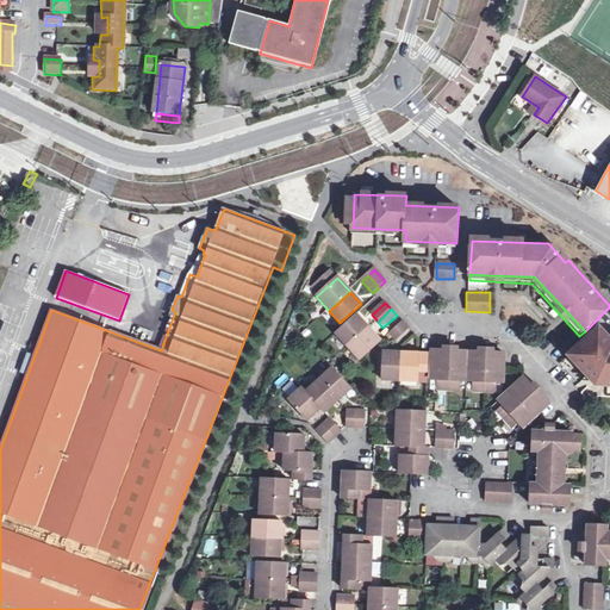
[(368,329),(356,316),(335,335),(347,349),(368,329)]
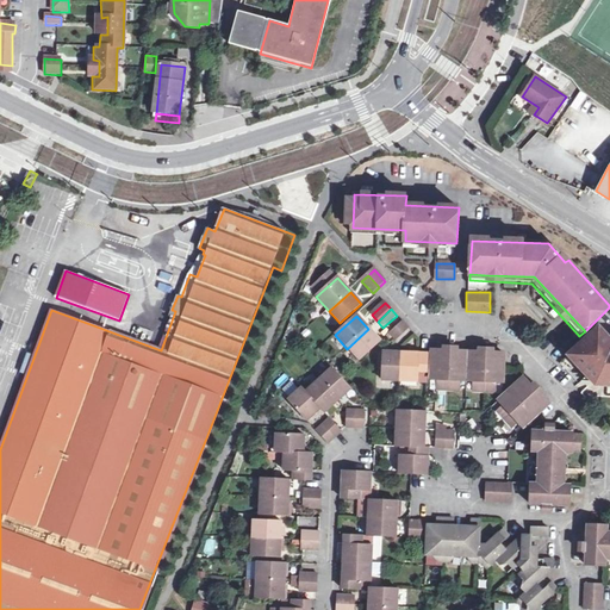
[(409,329),(403,323),(391,335),(397,341),(409,329)]
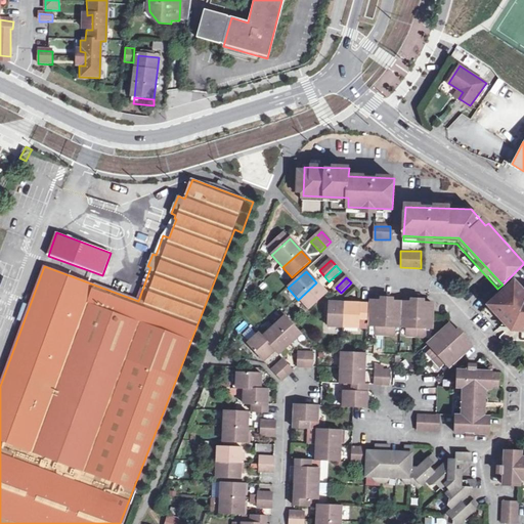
[(316,282),(298,300),(309,311),(326,295),(316,282)]
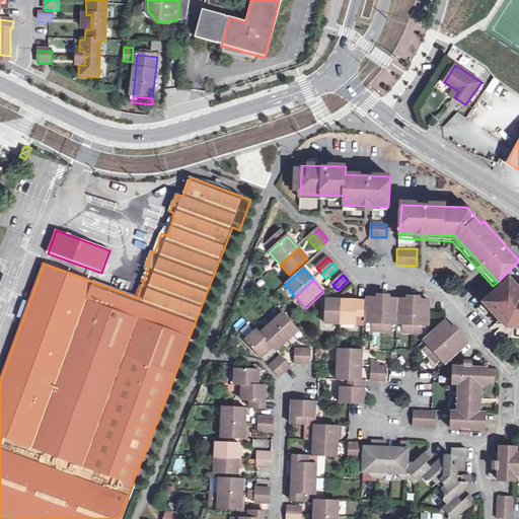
[(518,338),(518,283),(506,283),(485,306),(485,317),(491,324),(503,338),(518,338)]
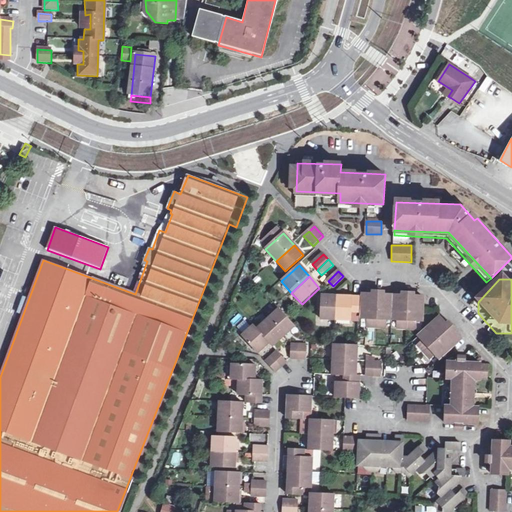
[(380,296),(363,296),(362,320),(368,320),(368,329),(386,329),(387,320),(398,321),(397,330),(416,331),(416,322),(422,322),(423,298),(400,297),(380,296)]
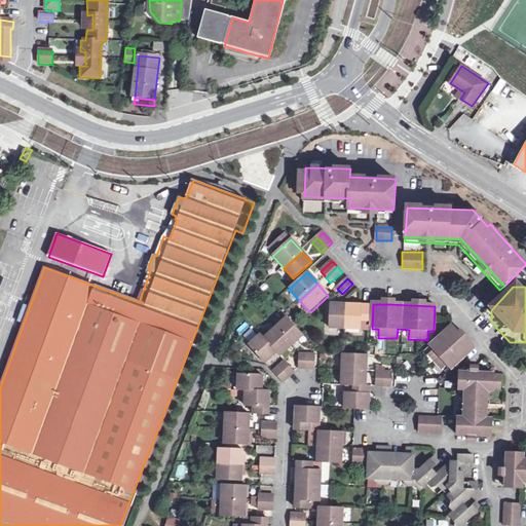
[(346,305),(330,305),(329,329),(345,330),(346,305)]
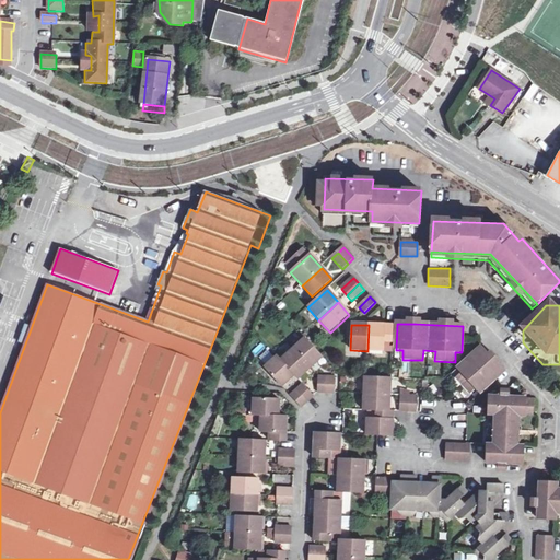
[(387,326),(369,325),(368,351),(383,351),(384,343),(393,343),(394,326),(387,326)]
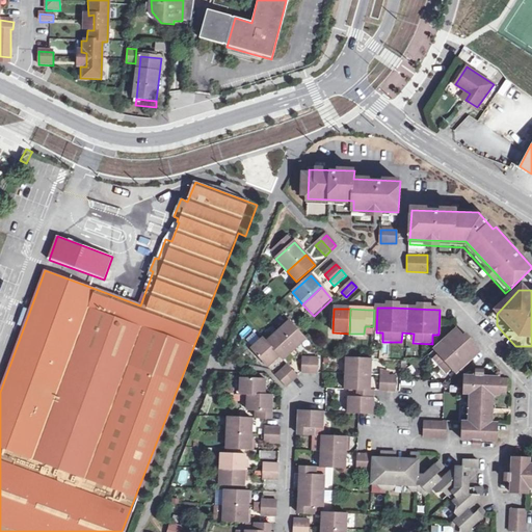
[(280,333),(296,350),(308,340),(290,322),(280,333)]
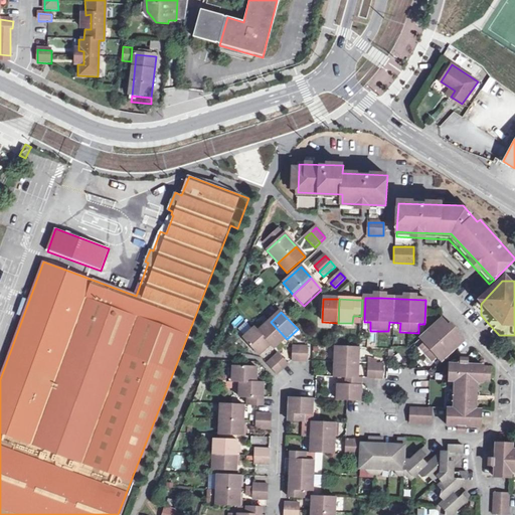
[(466,340),(446,317),(423,336),(427,341),(421,346),(435,360),(440,354),(445,359),(466,340)]
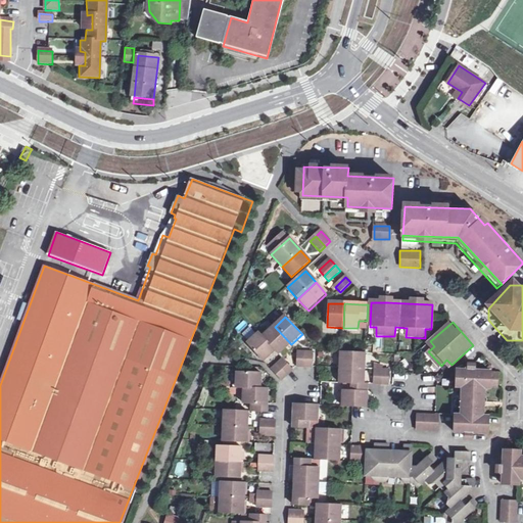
[(291,344),(275,327),(264,337),(276,350),(279,354),(291,344)]
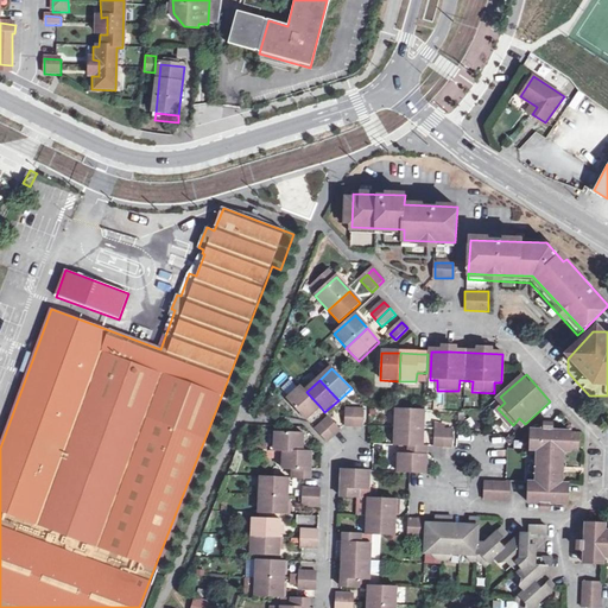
[(306,392),(302,387),(287,399),(308,420),(321,407),(306,392)]
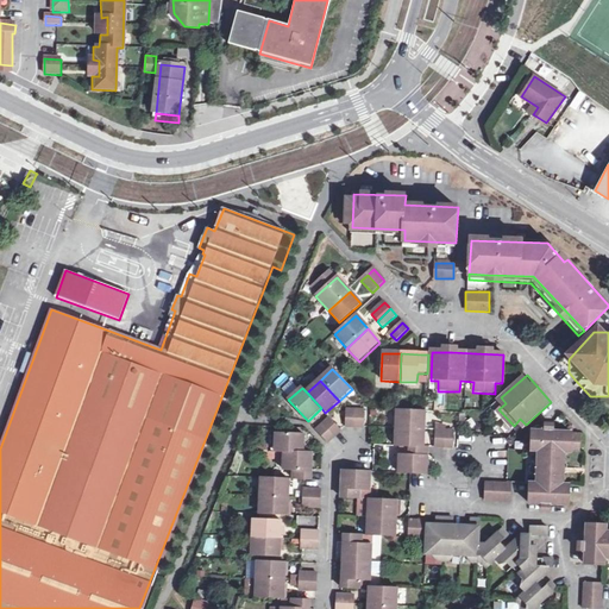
[(425,412),(396,410),(395,427),(424,428),(425,428),(425,412)]
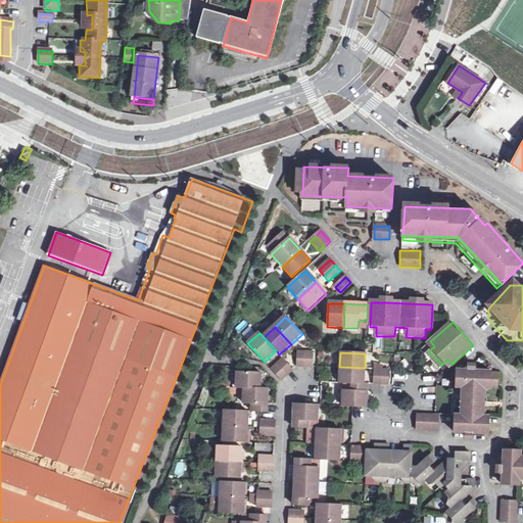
[(305,353),(298,353),(297,367),(305,367),(305,353)]
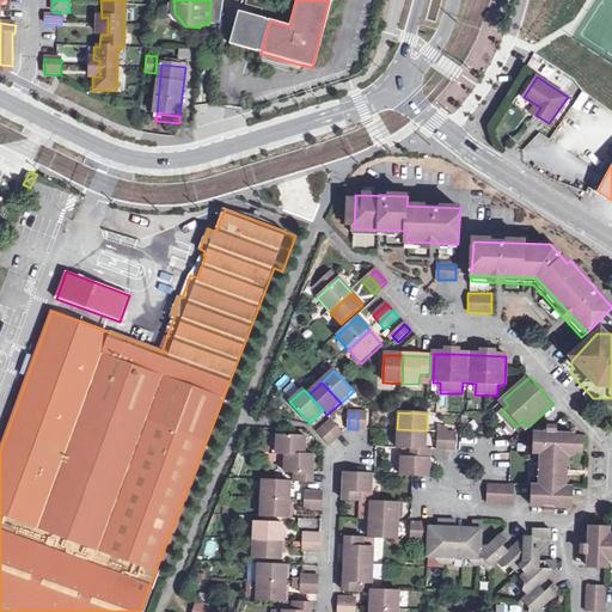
[(343,433),(331,421),(318,433),(330,446),(343,433)]
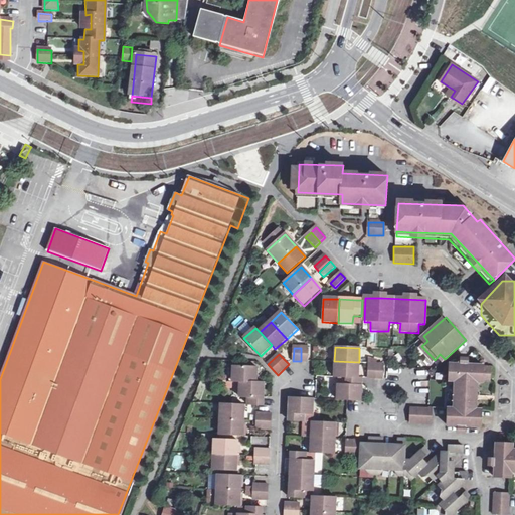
[(334,361),(334,377),(346,377),(358,378),(358,362),(334,361)]
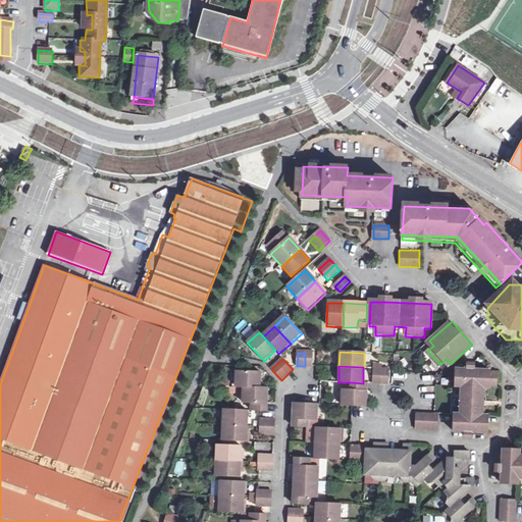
[(381,370),(373,369),(372,383),(380,383),(381,370)]
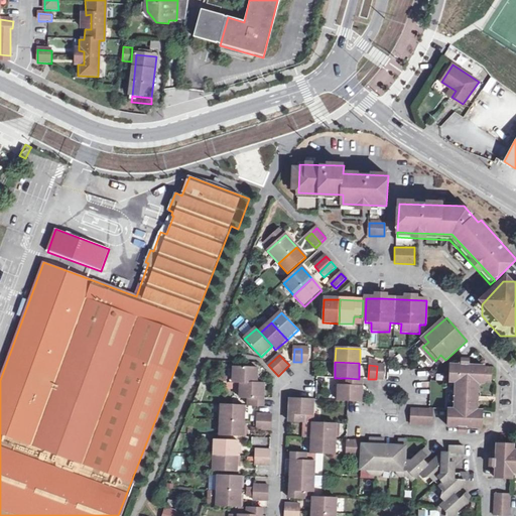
[(492,368),(450,367),(450,377),(457,377),(456,385),(455,411),(456,418),(448,418),(448,426),(483,428),(483,412),(477,412),(478,385),(491,385),(492,368)]
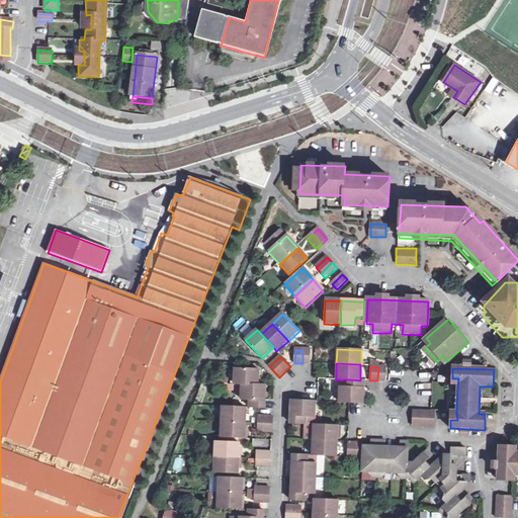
[(259,369),(235,369),(235,383),(242,384),(258,385),(259,369)]
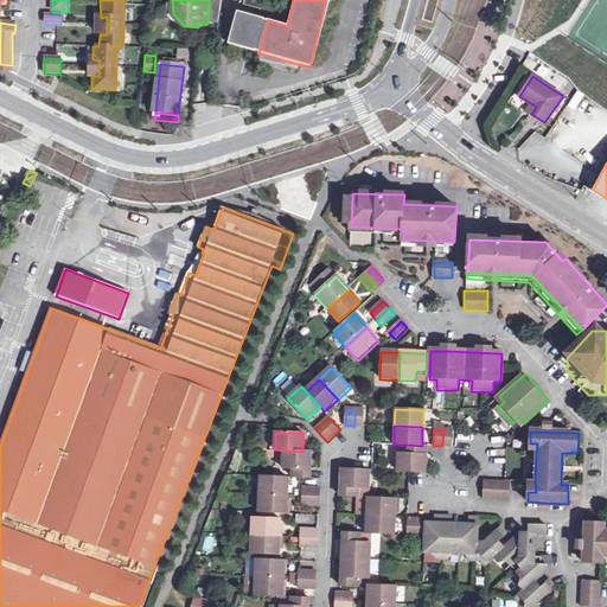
[(425,452),(426,446),(422,446),(408,445),(408,454),(397,454),(397,472),(425,473),(425,452)]
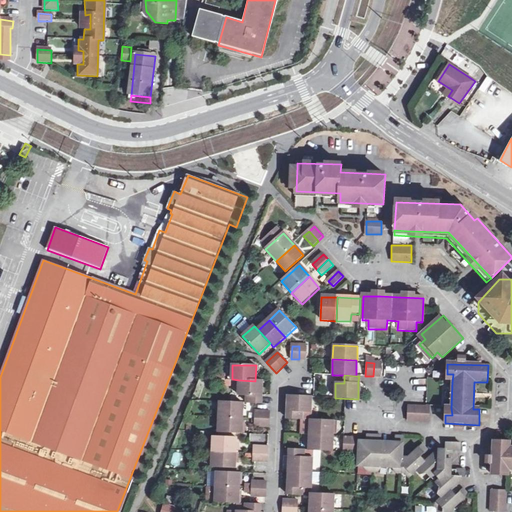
[(255,381),(239,380),(238,395),(247,395),(247,403),(261,404),(262,392),(262,381),(255,381)]
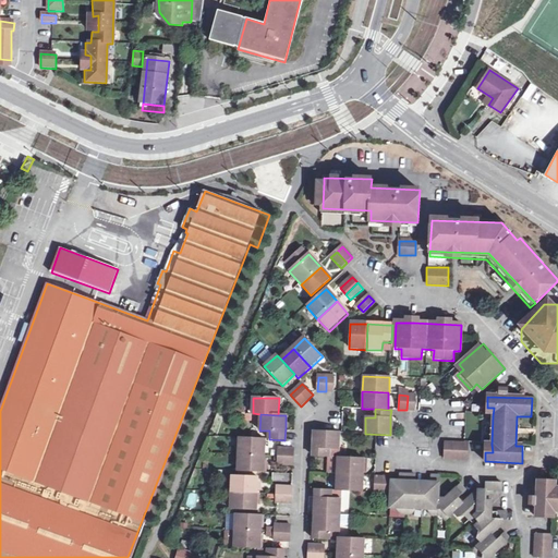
[(339,434),(315,432),(313,457),(329,457),(329,449),(339,449),(339,434)]
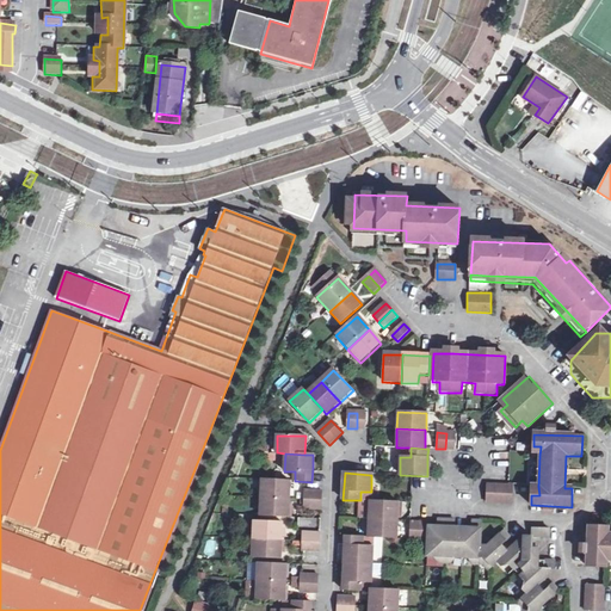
[(290,481),(263,480),(263,498),(290,499),(290,481)]
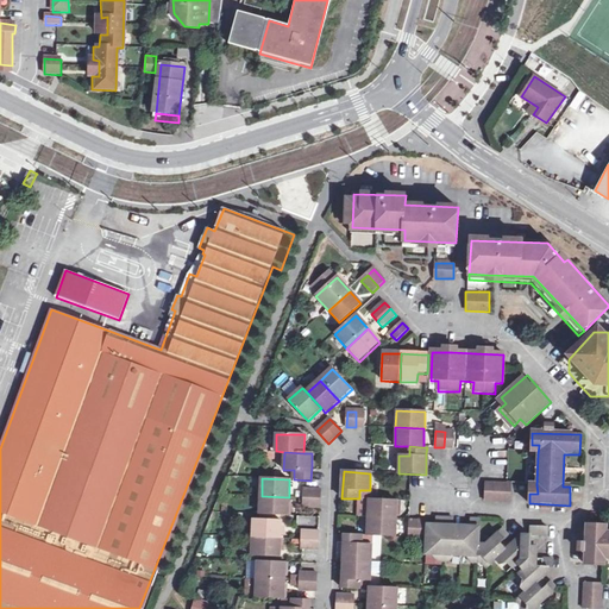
[(512,484),(485,483),(485,502),(510,502),(512,484)]
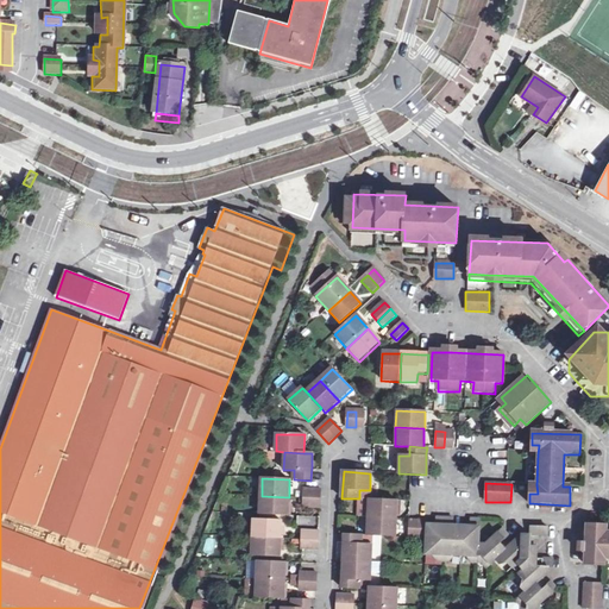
[(289,497),(262,496),(261,514),(288,516),(289,497)]
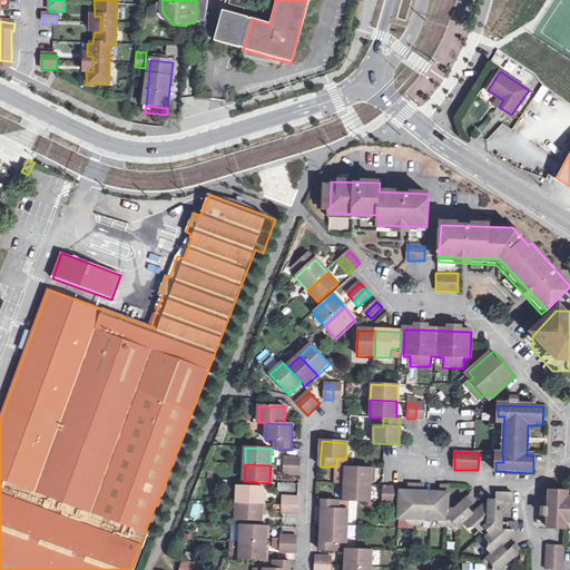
[(301,467),(284,467),(283,475),(301,475),(301,467)]
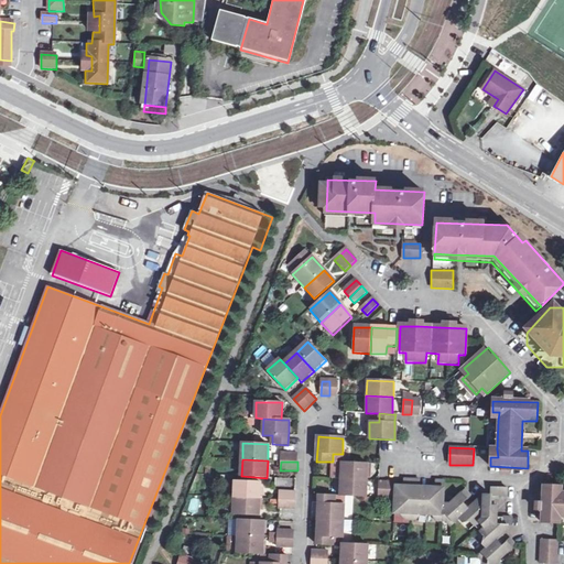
[(368,464),(343,463),(342,479),(367,480),(368,464)]
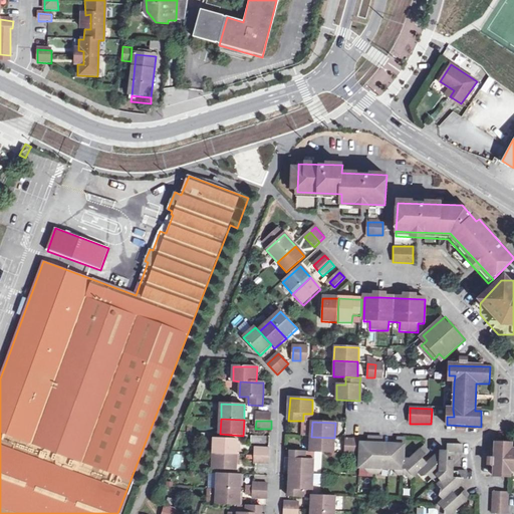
[(175,447),(184,449),(188,433),(179,431),(175,447)]
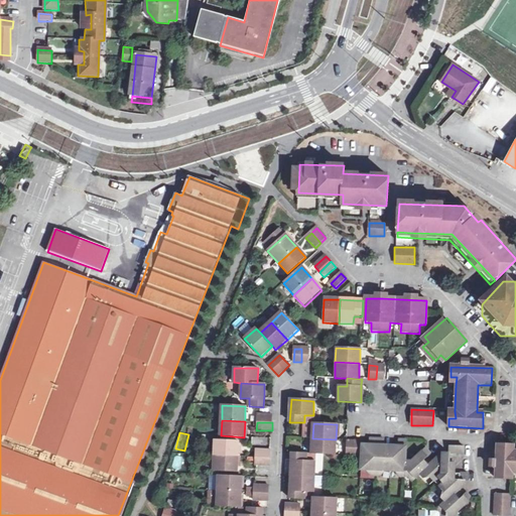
[(336,439),(312,438),(311,454),(335,455),(336,439)]
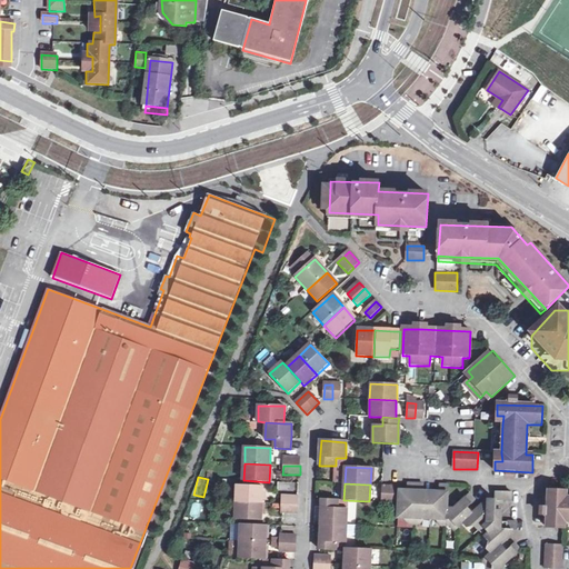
[(408,497),(399,496),(399,503),(399,518),(403,518),(407,525),(415,525),(416,485),(408,485),(408,497)]
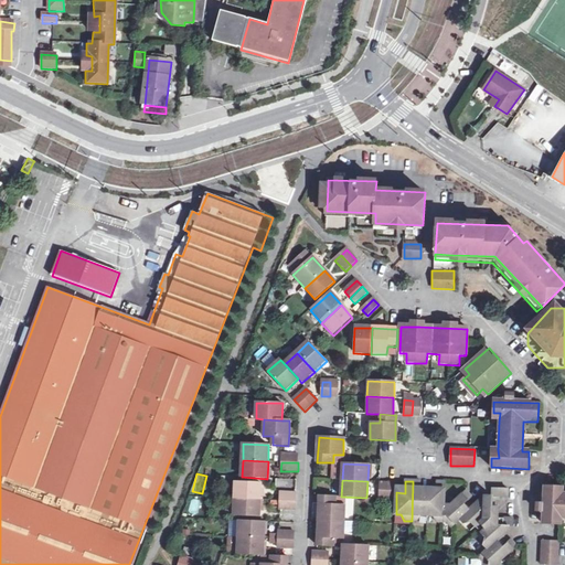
[(413,481),(412,521),(418,522),(423,516),(428,516),(429,494),(420,493),(422,481),(413,481)]
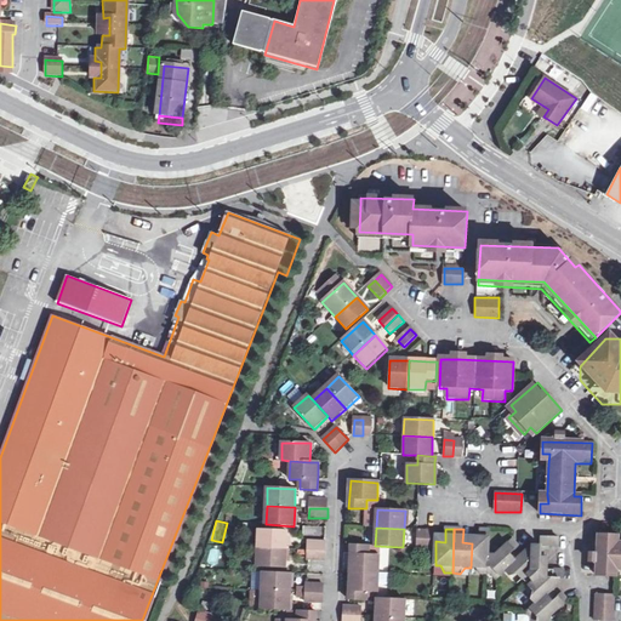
[(286,530),(258,530),(257,548),(286,550),(286,530)]
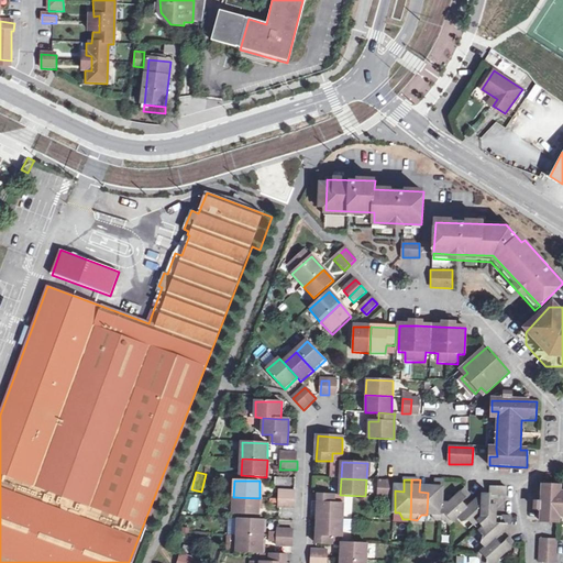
[(435,493),(428,493),(427,515),(431,515),(434,520),(441,521),(443,503),(444,482),(435,481),(435,493)]
